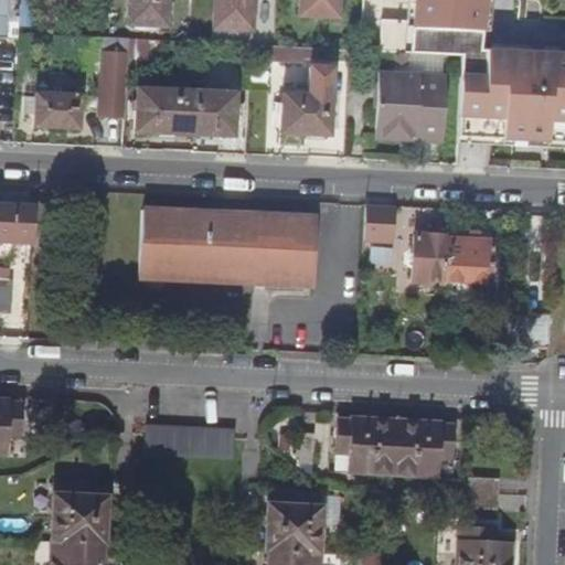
[(8,7),(20,7),(19,0),(0,0),(0,38),(7,39),(8,7)]
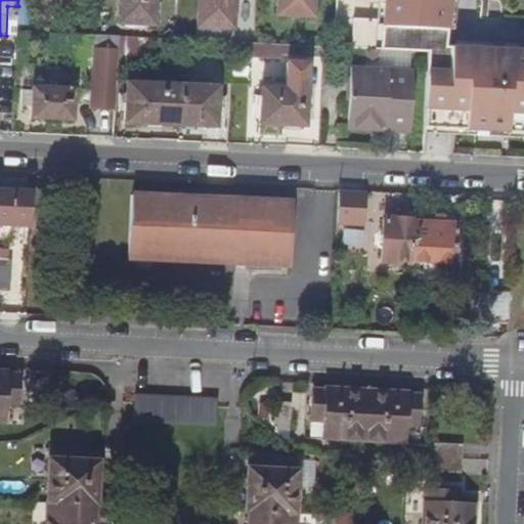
[(156,0),(119,0),(118,25),(155,28),(156,0)]
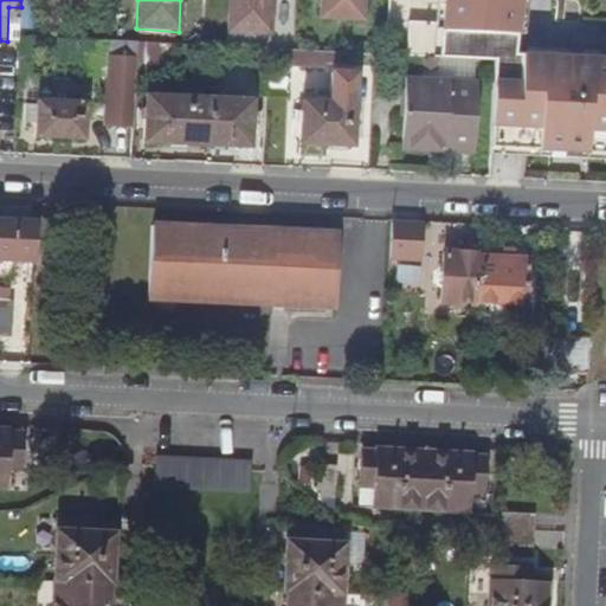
[(272,0),(230,0),(230,33),(272,34),(272,0)]
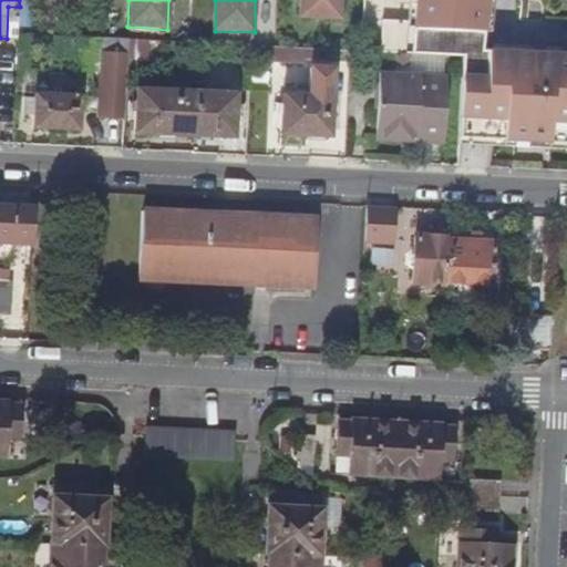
[(342,0),(301,0),(301,18),(341,19),(342,0)]
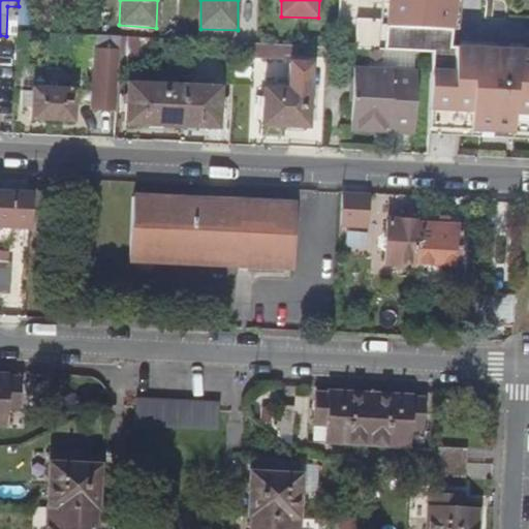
[(528,0),(358,0),(358,1),(528,9),(528,0)]
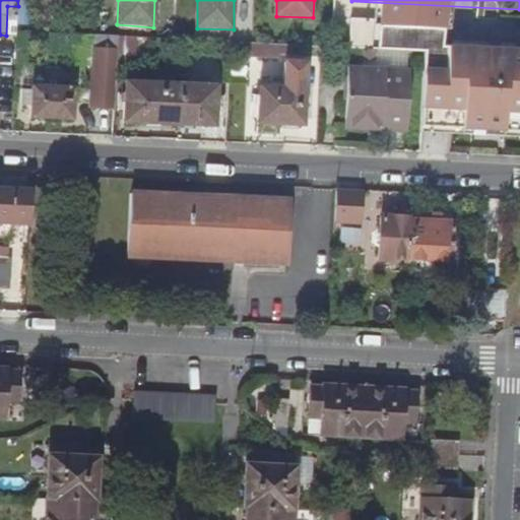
[(295,46),(253,44),(250,44),(249,68),(279,69),(280,55),(295,55),(295,46)]
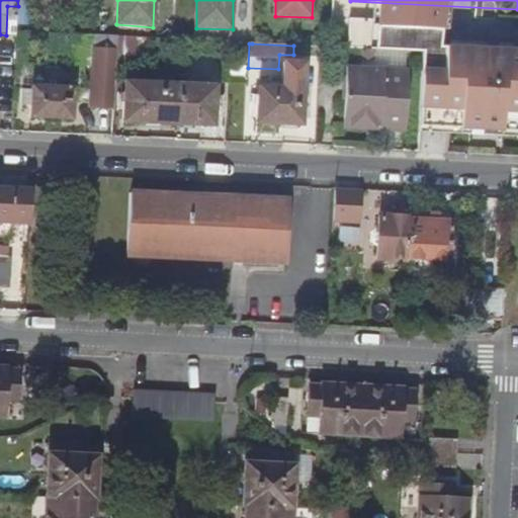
[(321,65),(322,48),(293,46),(293,55),(292,64),(306,65),(321,65)]
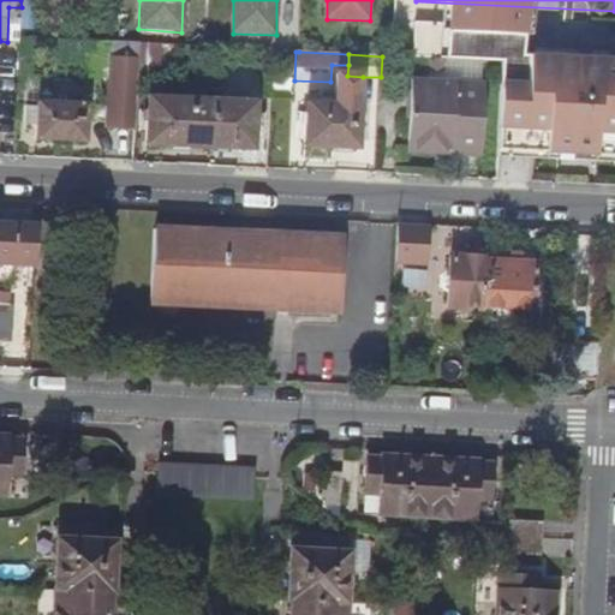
[(359,150),(363,77),(347,76),(336,75),(336,94),(324,94),(324,105),(308,105),(305,148),(359,150)]
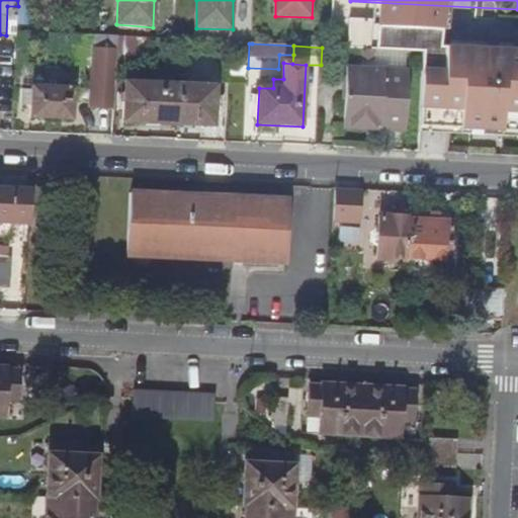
[(336,132),(404,134),(406,69),(338,67),(336,132)]
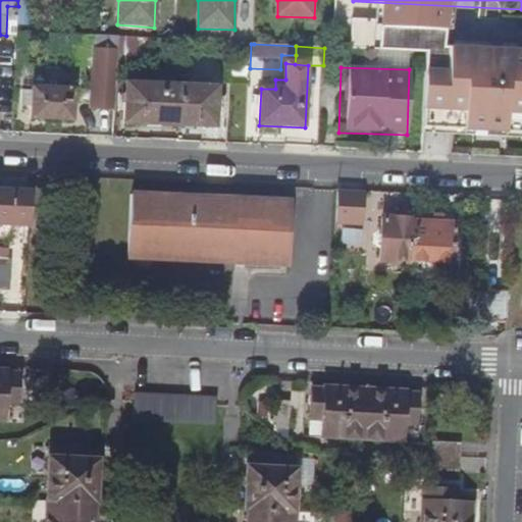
[(83,122),(114,123),(116,79),(100,77),(99,97),(84,97),(83,122)]
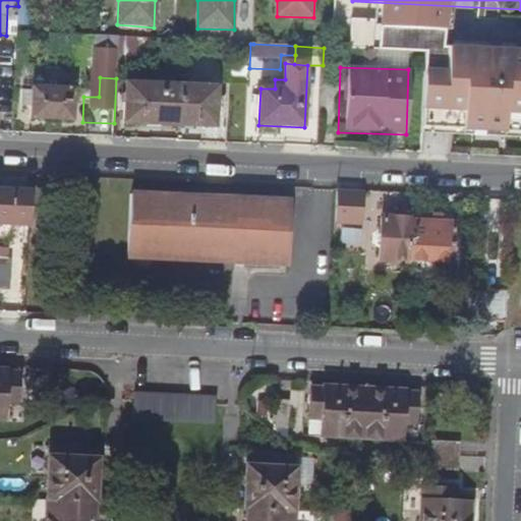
[(124,123),(177,125),(179,83),(126,80),(124,123)]
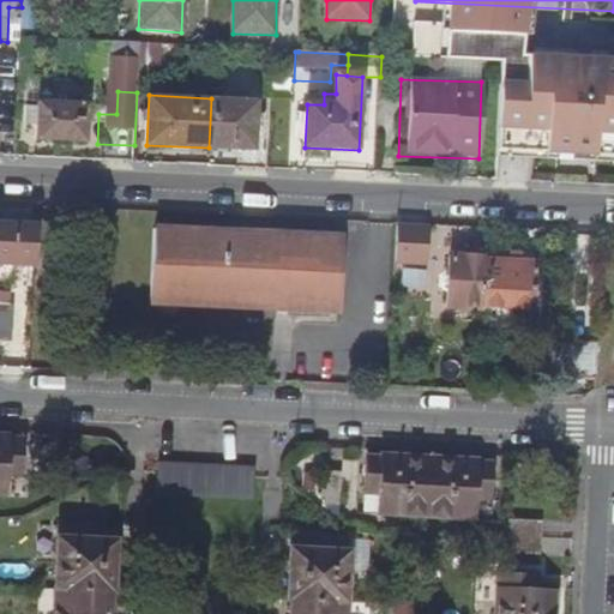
[(211,98),(209,148),(254,150),(257,101),(211,98)]
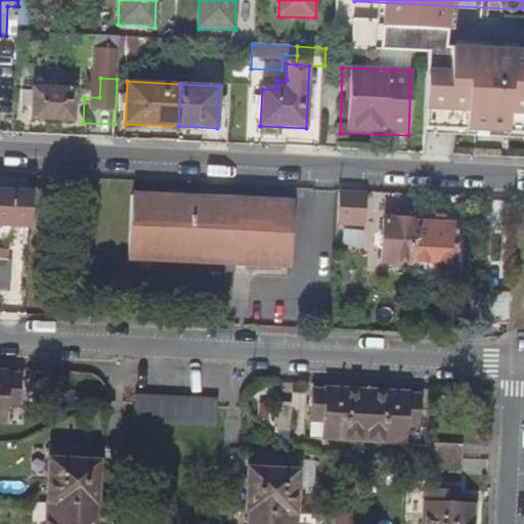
[(73,90),(33,88),(31,121),(72,122),(73,90)]
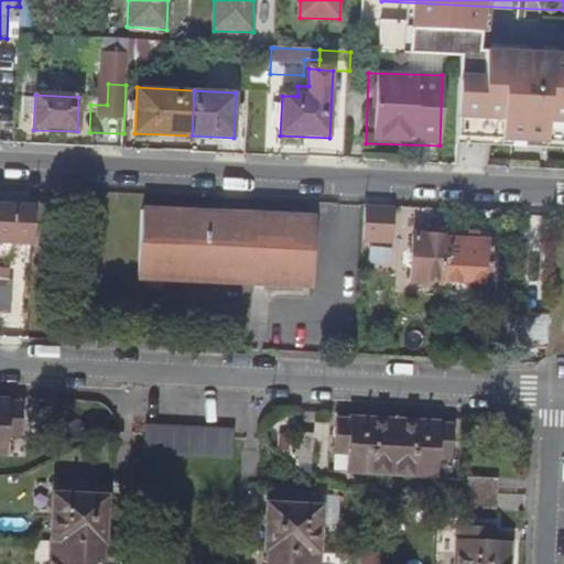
[(33,207),(0,205),(0,242),(32,245),(33,207)]
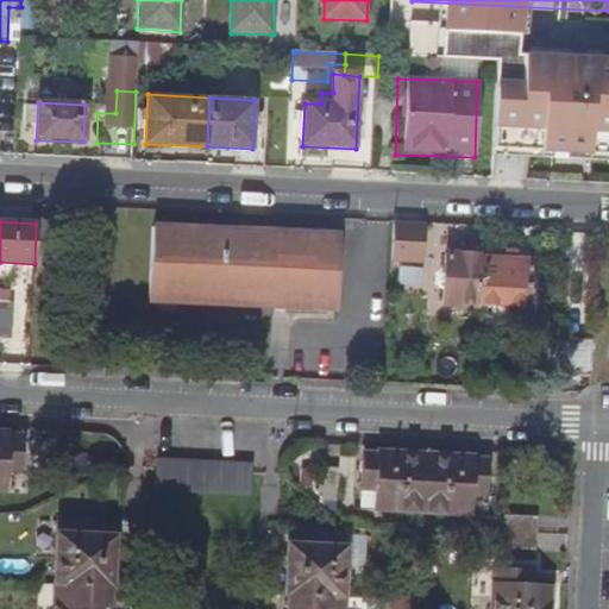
[(424,227),(394,226),(391,262),(421,263),(424,227)]
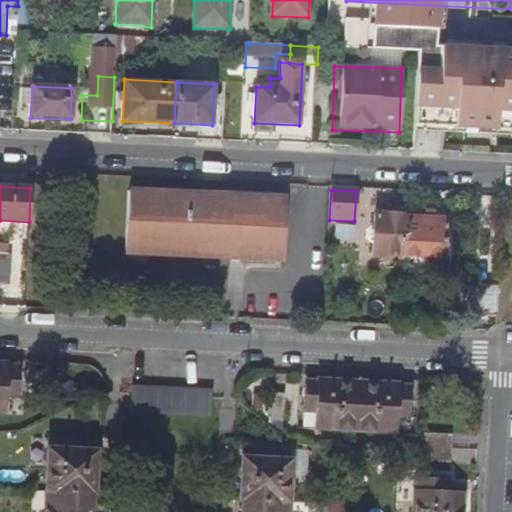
[(284,201),(127,193),(124,254),(281,262),(284,201)]
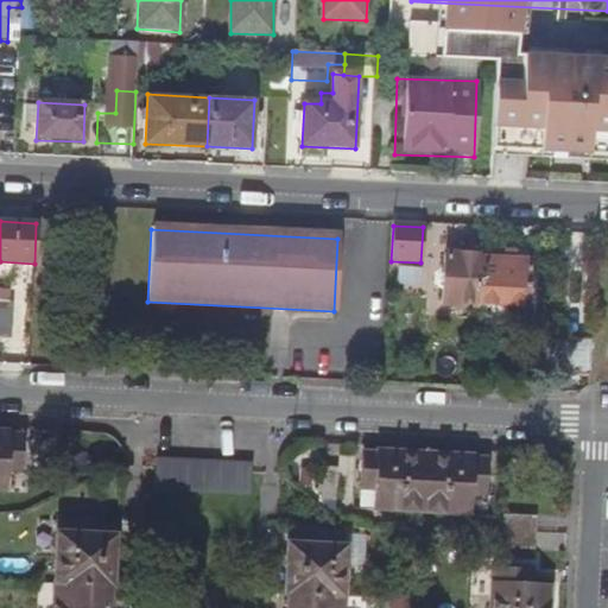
[(479,306),(481,257),(444,254),(442,305),(479,306)]
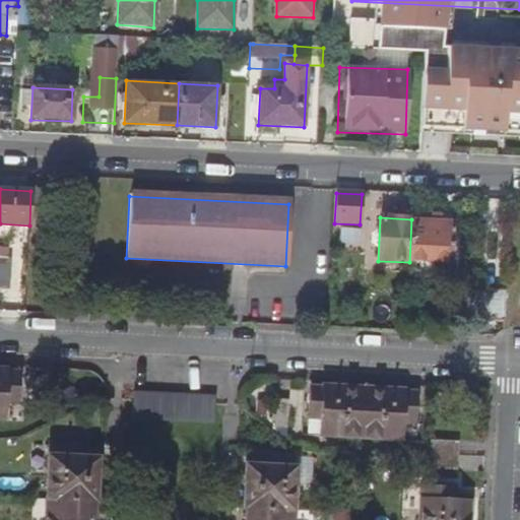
[(456,221),(411,219),(409,262),(454,264),(456,221)]
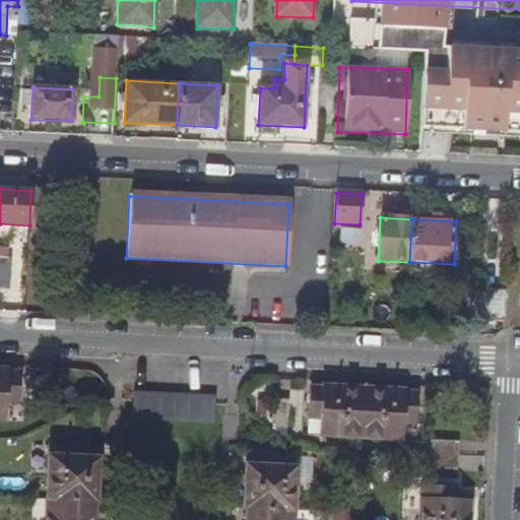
[(475,321),(504,322),(506,291),(476,289),(475,321)]
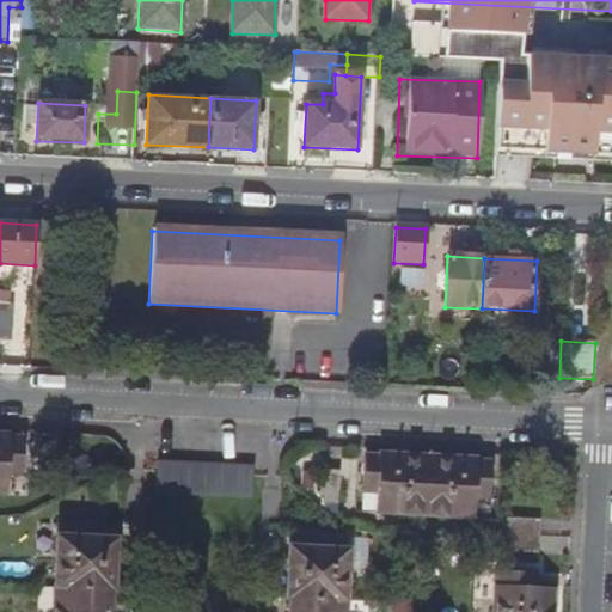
[(24,434),(0,432),(0,493),(8,493),(8,473),(22,476),(24,434)]
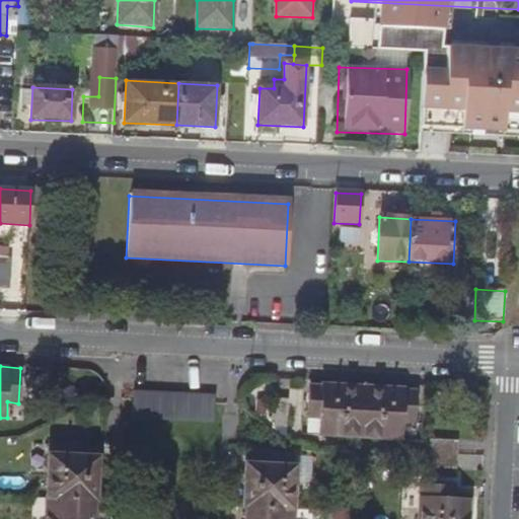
[(318,435),(359,436),(361,387),(308,384),(306,419),(319,420),(318,435)]
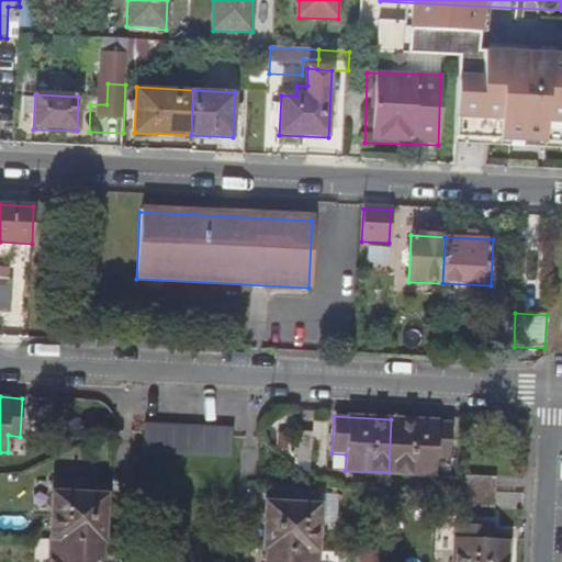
[(391,419),(389,472),(436,475),(437,459),(449,460),(451,424),(391,419)]
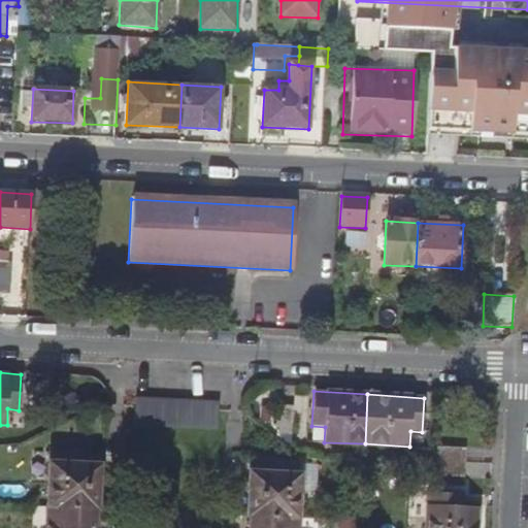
[(219,403),(135,398),(133,425),(217,430),(219,403)]
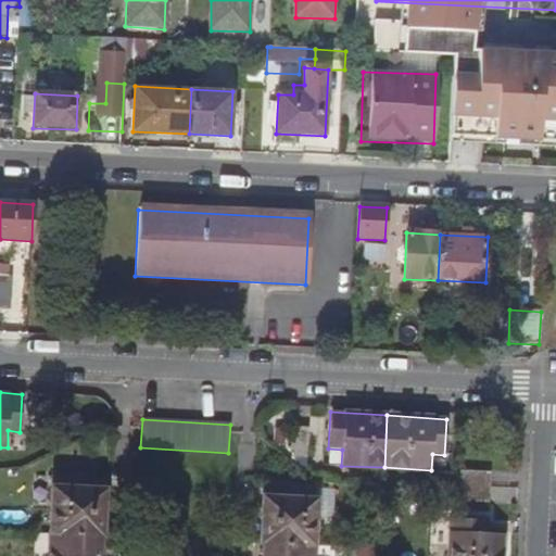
[(289,425),(288,456),(303,457),(305,426),(289,425)]
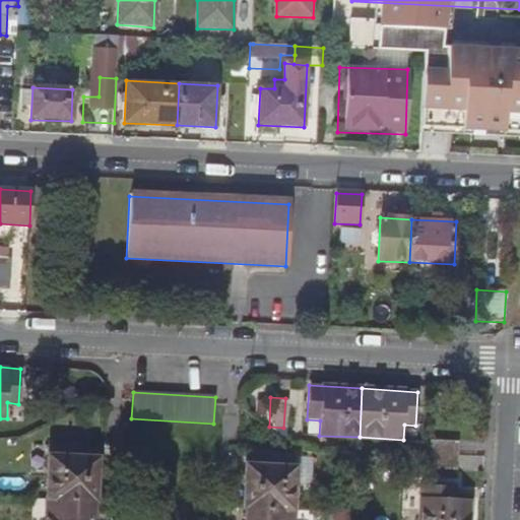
[(454,468),(455,439),(427,439),(426,467),(454,468)]
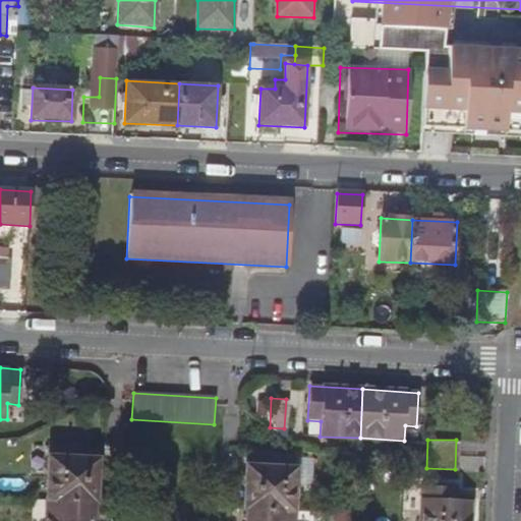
[(82,459),(83,445),(49,444),(46,520),(93,520),(94,503),(97,502),(98,459),(82,459)]
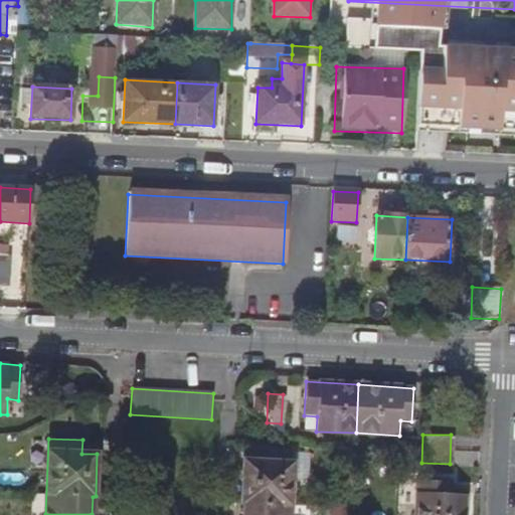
[(289,514),(292,451),(259,450),(259,462),(242,462),(240,503),(243,504),(242,514),(289,514)]
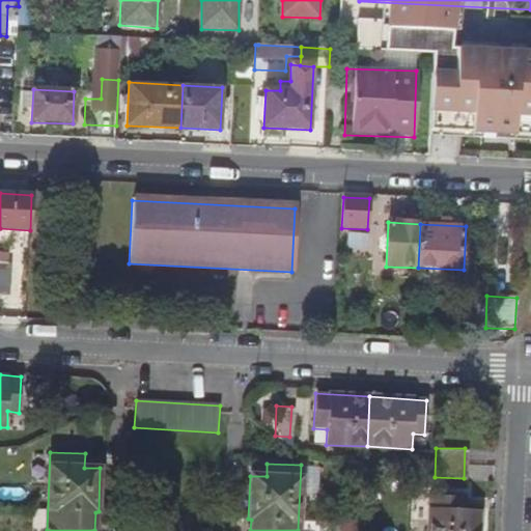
[(430,495),(428,530),(479,530),(481,511),(465,510),(465,498),(430,495)]
